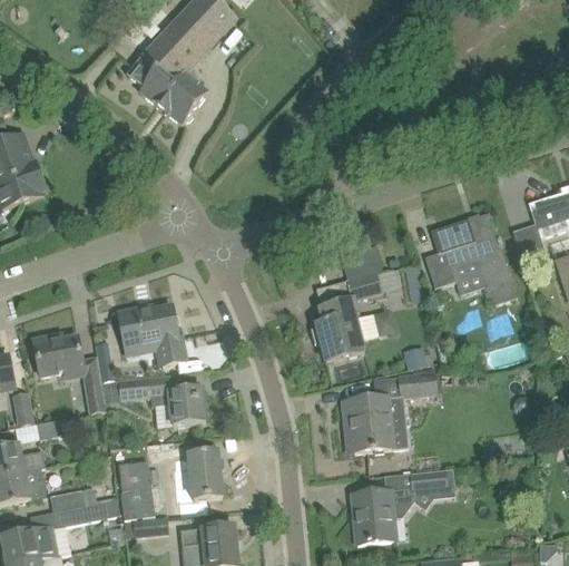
[(143,88),(139,93),(182,126),(208,93),(185,75),(236,19),(215,0),(195,0),(141,58),(127,76),(143,88)]
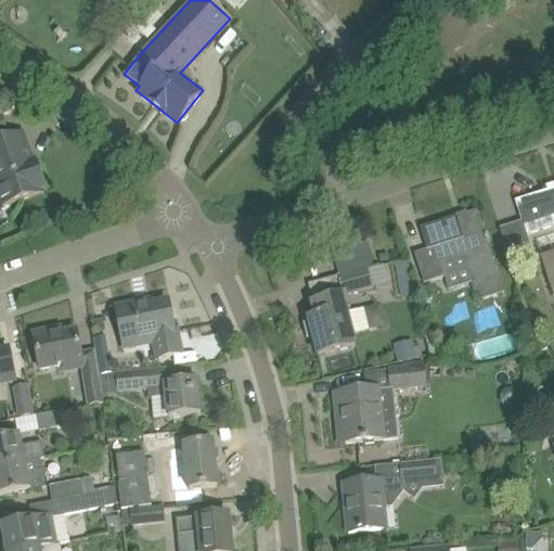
[(11,135),(0,138),(0,204),(31,193),(41,190),(40,186),(42,186),(33,158),(30,158),(26,148),(27,146),(23,132),(12,136),(11,135)]
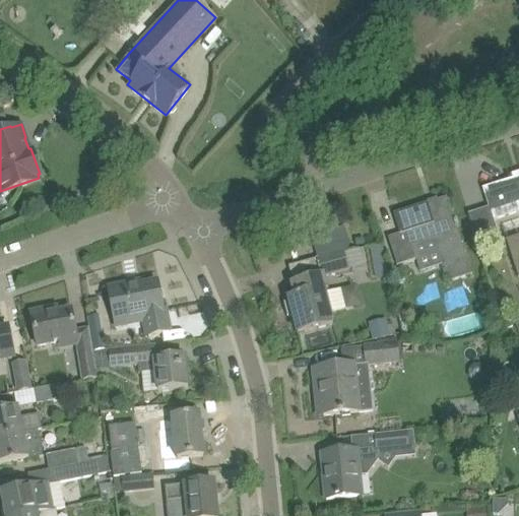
[(467,211),(476,240),(478,246),(500,239),(492,217),(518,207),(518,168),(512,171),(513,175),(481,186),(488,204),(467,211)]
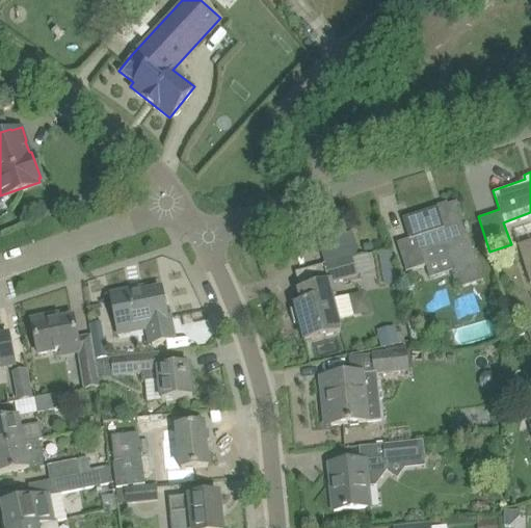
[(396,240),(397,244),(405,269),(425,262),(429,274),(452,267),(454,272),(456,271),(460,283),(481,276),(466,228),(468,228),(466,221),(463,222),(455,199),(447,202),(446,200),(434,204),(435,206),(402,217),(408,236),(396,240)]
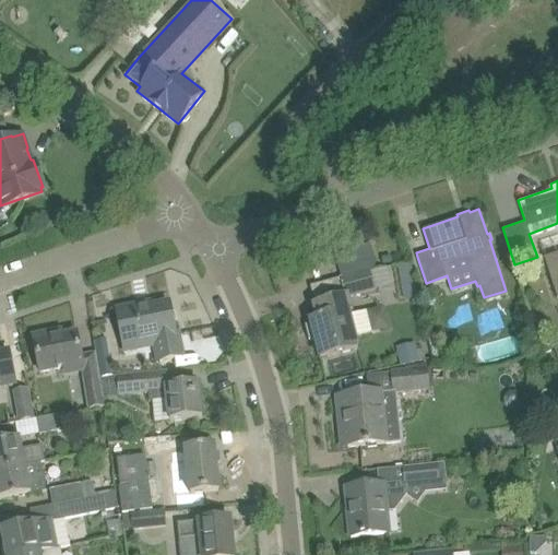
[(557,249),(544,255),(557,293),(557,249)]
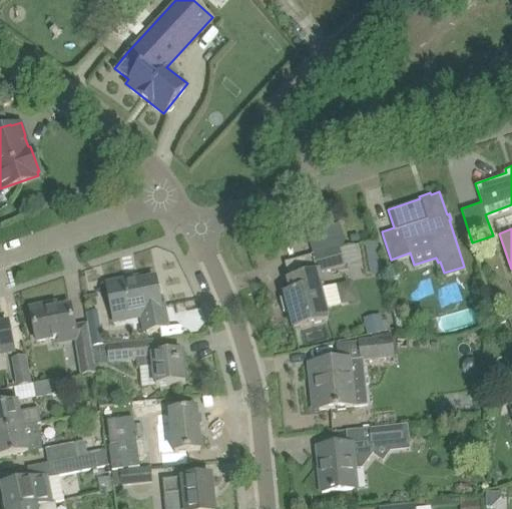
[(338,245),(313,252),(317,270),(320,269),(342,263),(338,245)]
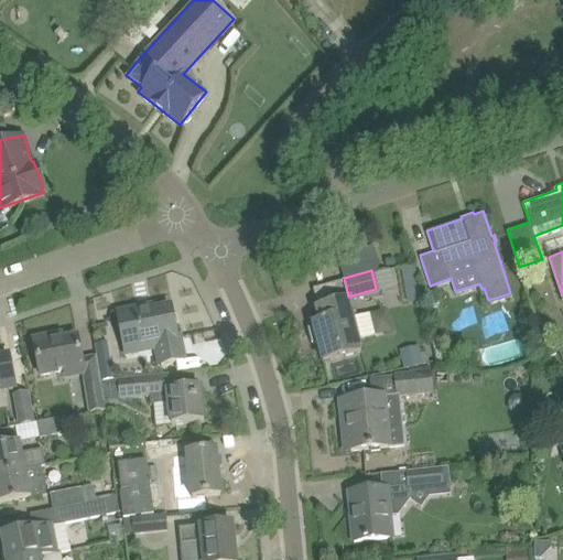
[(318,320),(312,321),(322,358),(343,353),(359,348),(357,337),(375,332),(375,331),(371,319),(369,310),(369,309),(356,312),(352,295),(348,297),(342,298),(317,304),(315,305),(318,320)]
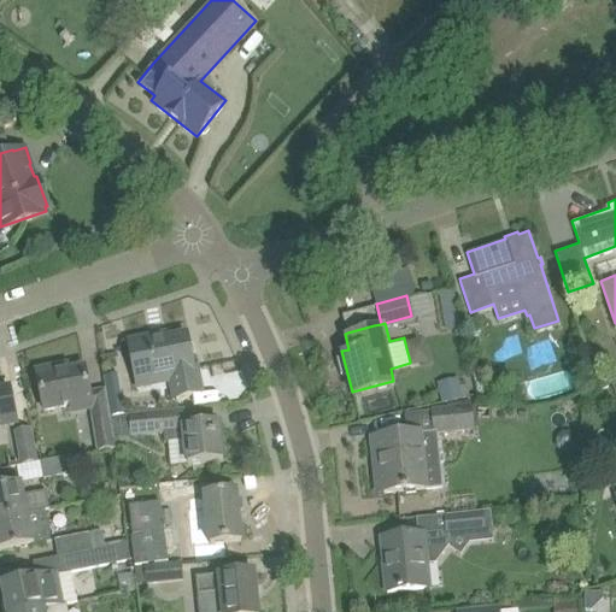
[(148,333),(128,337),(135,376),(169,370),(174,394),(200,389),(195,363),(192,364),(186,331),(150,337),(148,333)]
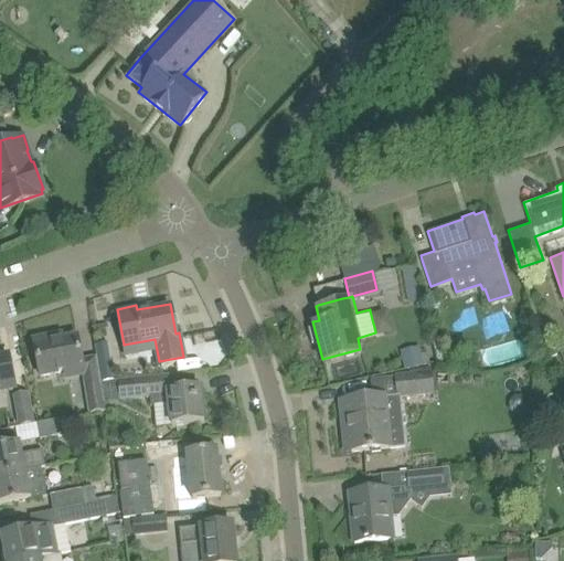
[(50,335),(32,338),(39,372),(81,364),(88,411),(105,408),(103,399),(99,379),(96,353),(80,356),(75,334),(51,338),(50,335)]
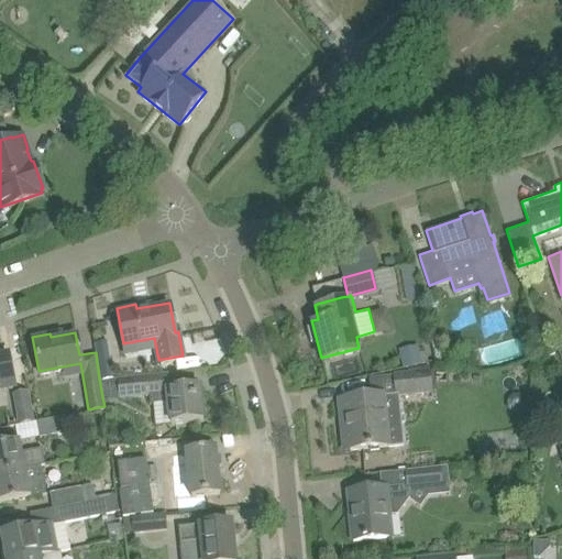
[(417,342),(399,347),(403,364),(420,361),(417,342)]
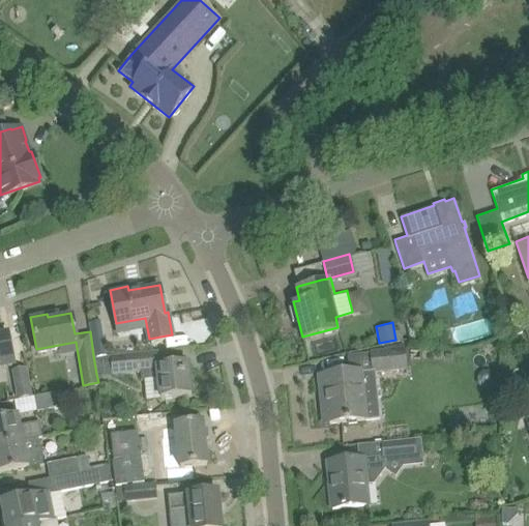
[(0,362),(12,360),(7,330),(0,331),(0,362)]
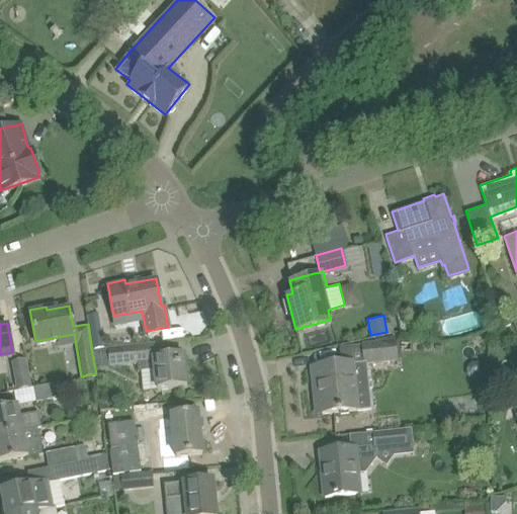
[(364,360),(366,359),(396,356),(394,338),(362,341),(364,360)]
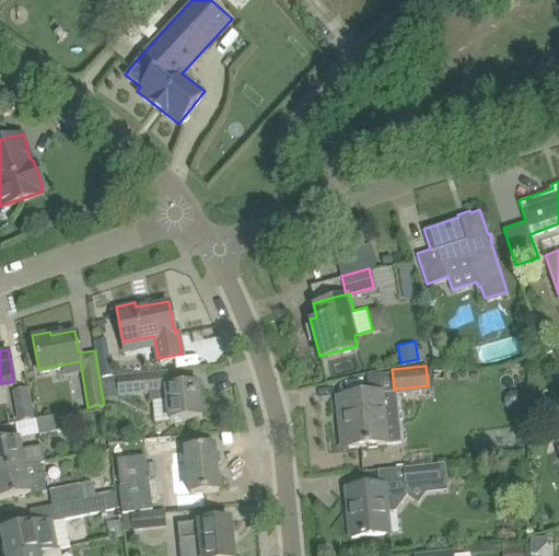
[(99,375),(102,395),(148,390),(148,398),(167,396),(170,418),(201,416),(198,380),(177,382),(175,367),(147,370),(99,375)]
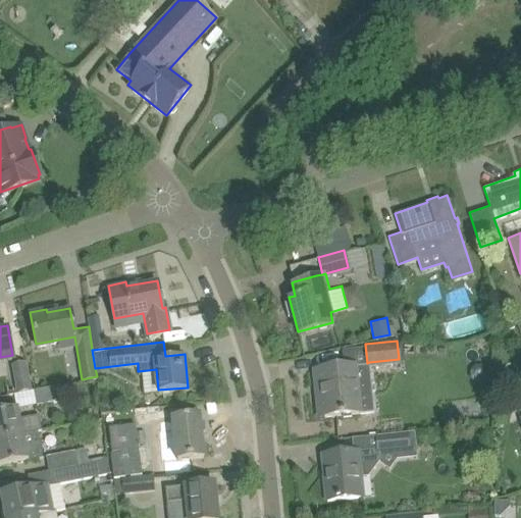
[(14,382),(6,383),(8,392),(8,393),(13,392),(16,391),(31,387),(32,387),(27,360),(25,360),(11,363),(14,382)]
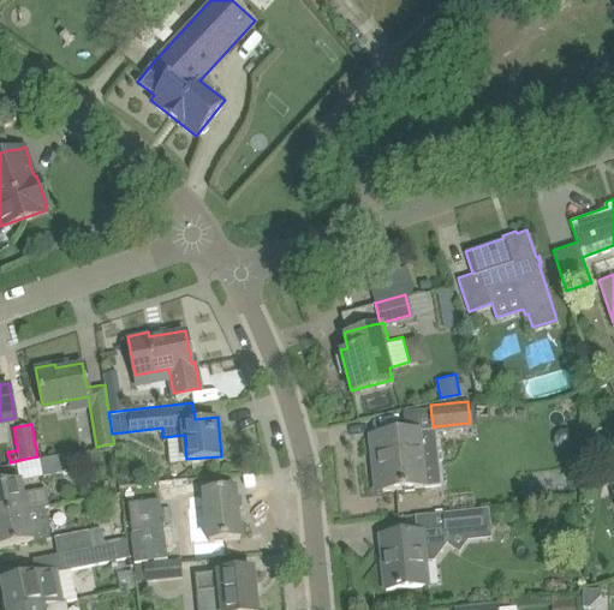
[(441,484),(435,426),(433,428),(418,429),(418,426),(369,432),(371,453),(377,452),(381,489),(424,484),(424,486),(441,484)]
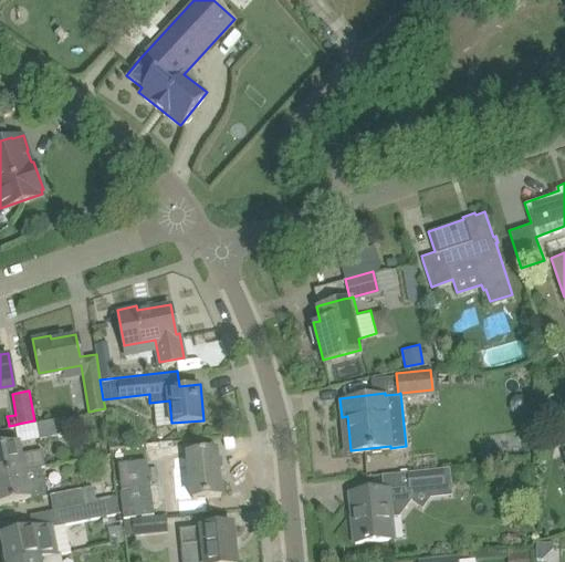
[(515,395),(511,403),(513,409),(520,414),(527,412),(532,405),(530,397),(522,394),(515,395)]
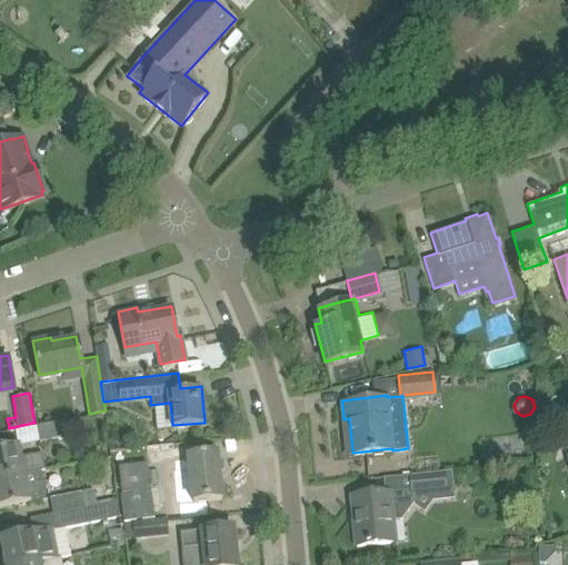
[(48,422),(47,420),(37,423),(40,439),(70,433),(67,417),(48,422)]
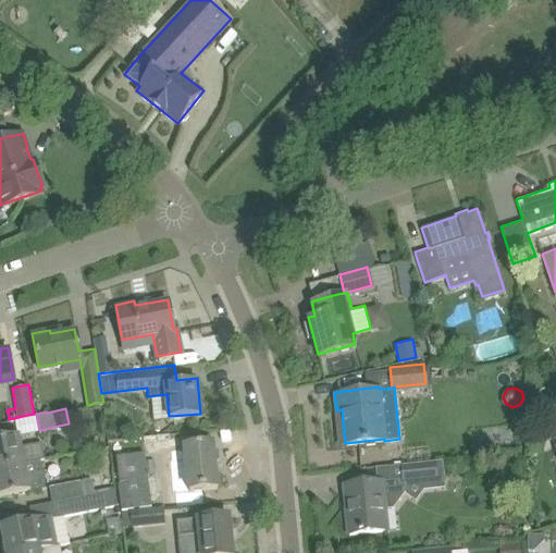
[(170,431),(144,434),(145,450),(171,446),(170,431)]
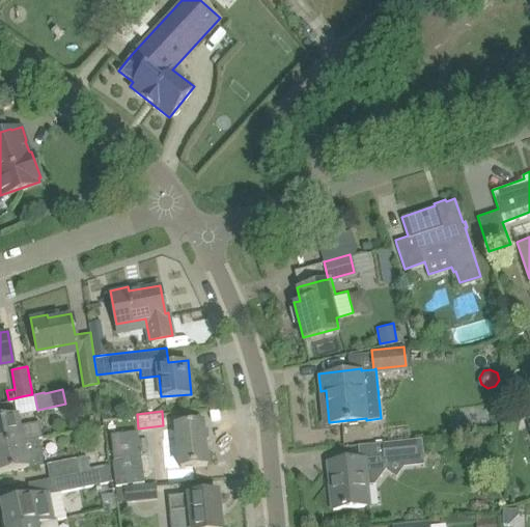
[(0,443),(38,437),(43,436),(39,420),(21,423),(18,412),(0,415),(0,443)]
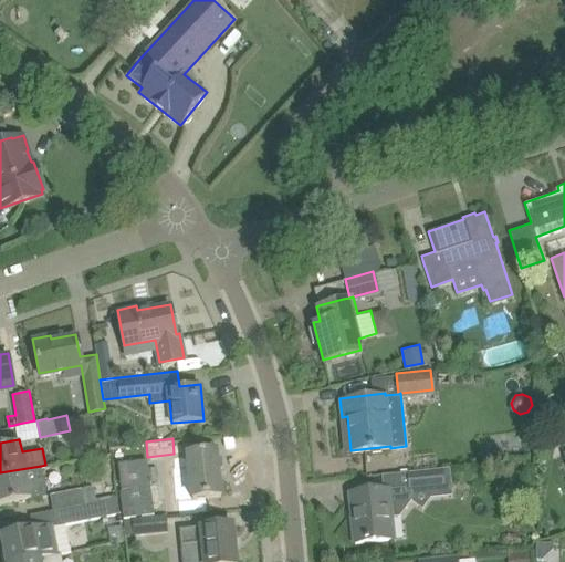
[(174,495),(191,493),(192,496),(221,492),(217,448),(188,450),(190,477),(173,479),(174,495)]
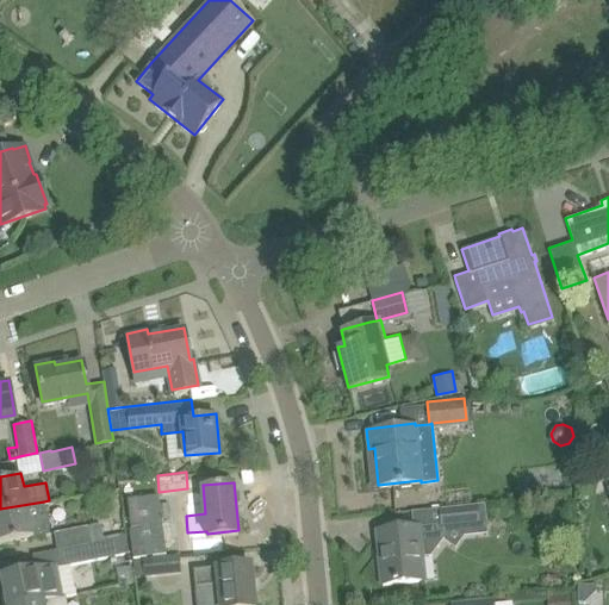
[(0,541),(50,531),(44,501),(0,509),(0,541)]
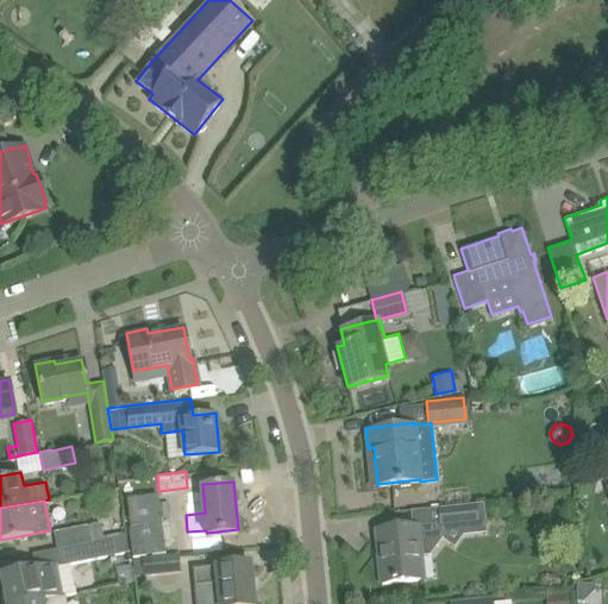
[(475,502),(439,504),(442,521),(442,522),(476,520),(475,502)]
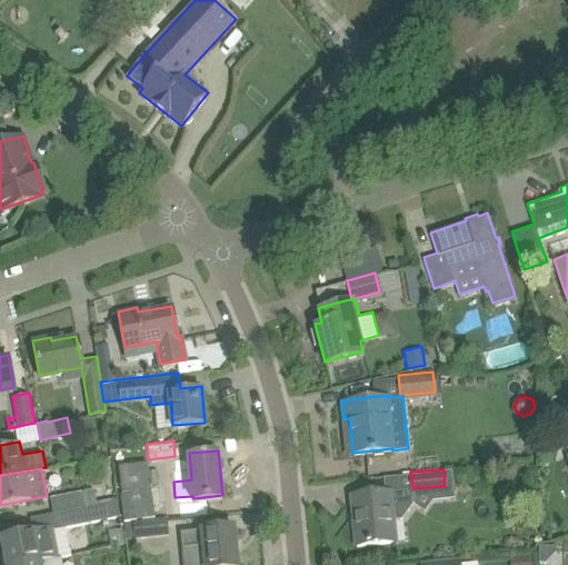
[(407,488),(350,495),(356,544),(396,539),(392,516),(400,515),(411,501),(412,502),(411,492),(408,493),(407,488)]
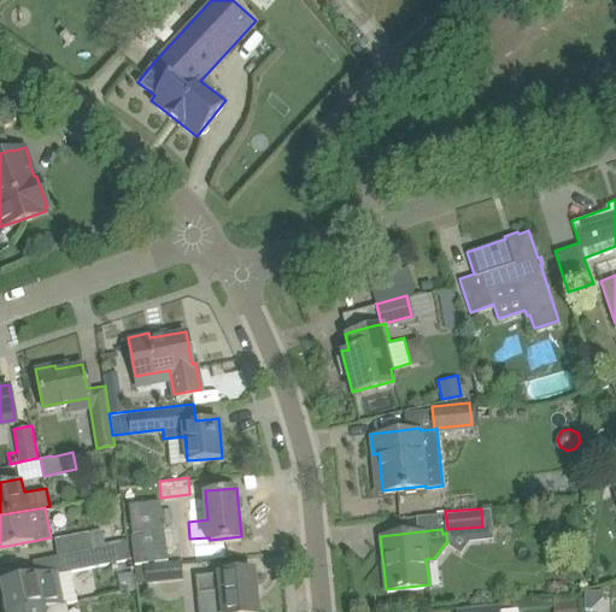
[(54,536),(58,553),(92,546),(88,530),(54,536)]
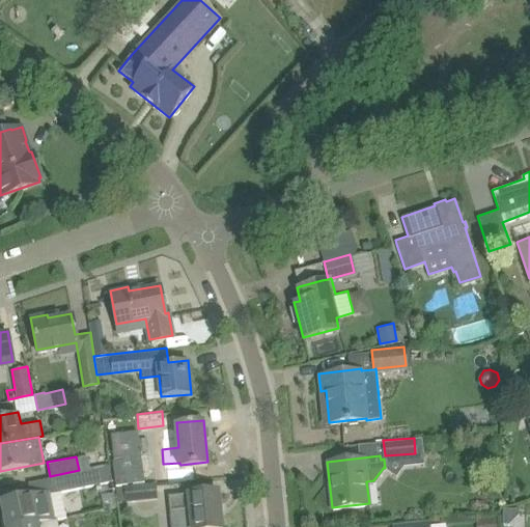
[(6,526),(57,518),(65,516),(61,490),(110,480),(108,465),(79,471),(79,470),(50,476),(53,492),(50,492),(50,491),(1,500),(6,526)]
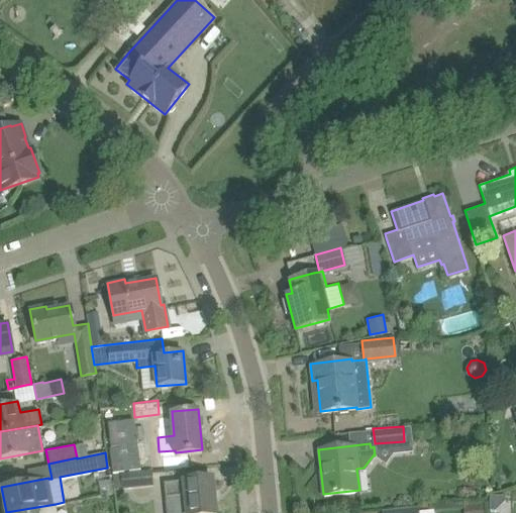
[(120,472),(121,486),(152,483),(151,470),(120,472)]
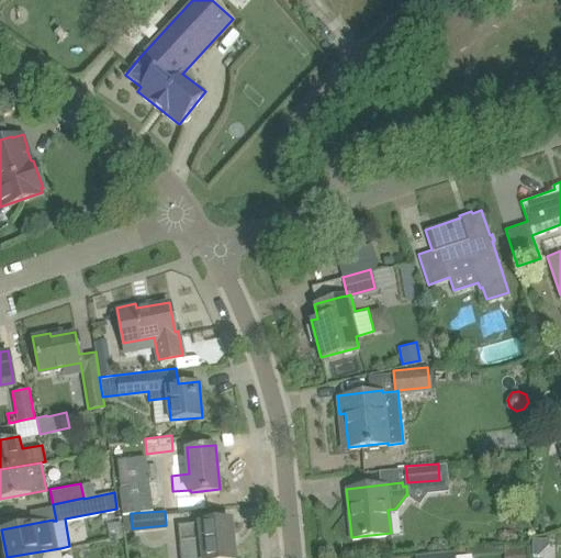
[(178,523),(179,538),(181,557),(233,557),(229,519),(200,521),(200,520),(178,523)]
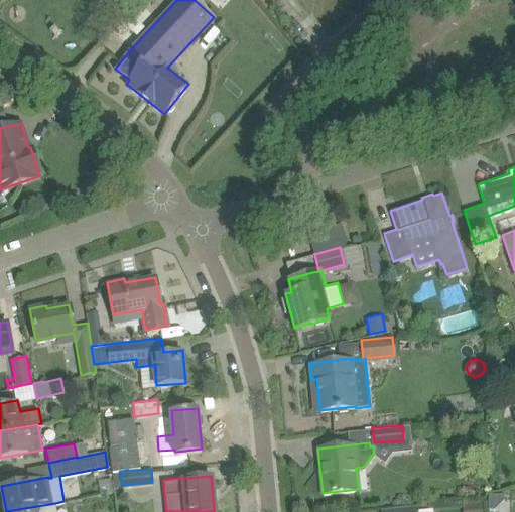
[(482,511),(482,500),(462,502),(463,511),(482,511)]
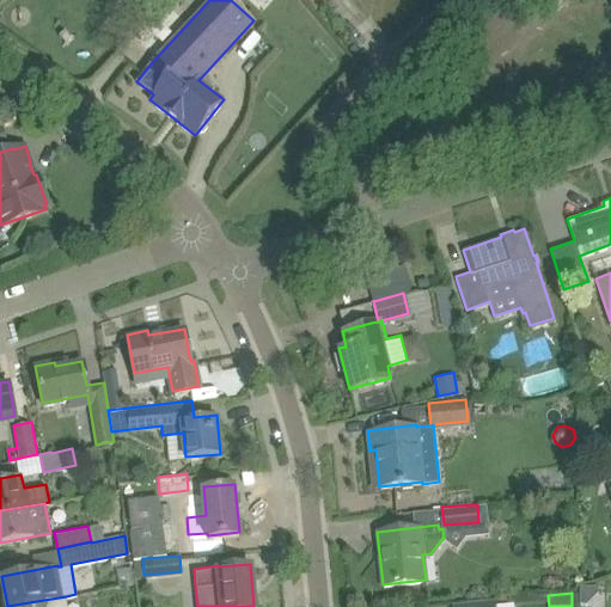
[(67,606),(66,596),(7,606),(67,606)]
